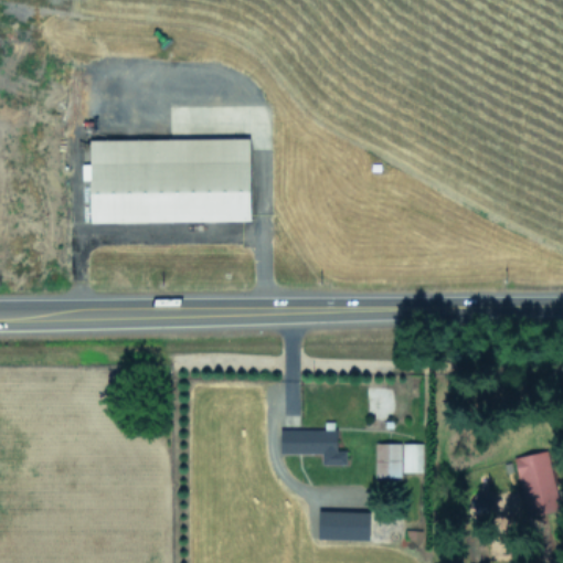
[(92,224),(252,222),(250,139),(91,141),(91,166),(83,166),(83,181),(91,181),(92,224)]
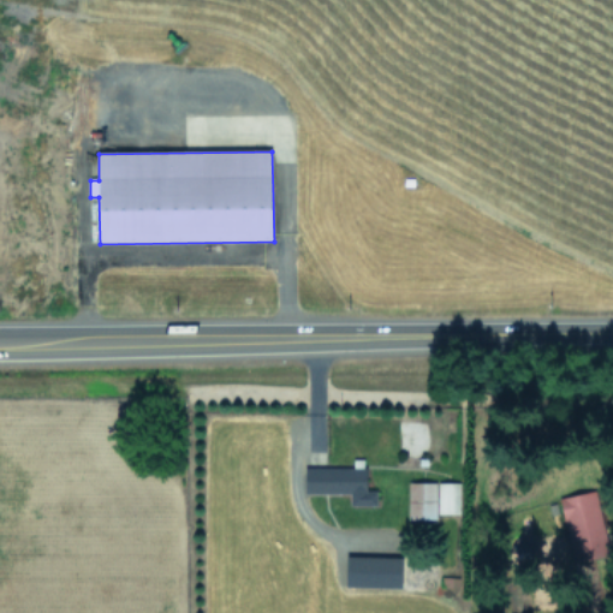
[(305,470),(307,495),(351,495),(351,507),(378,507),(378,492),(368,492),(368,469),(305,470)]
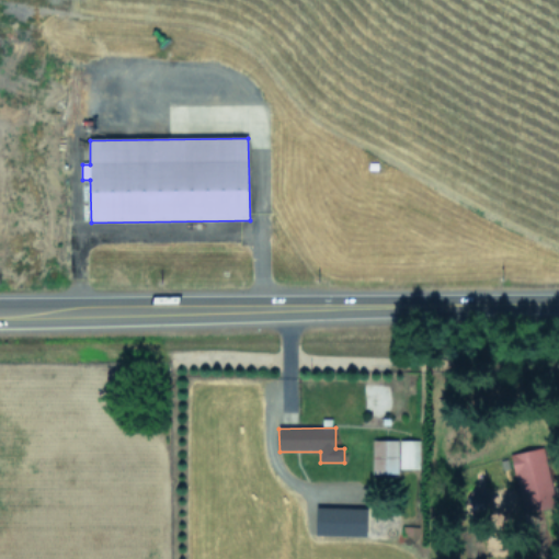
[(398,441),(373,442),(374,475),(399,475),(398,441)]
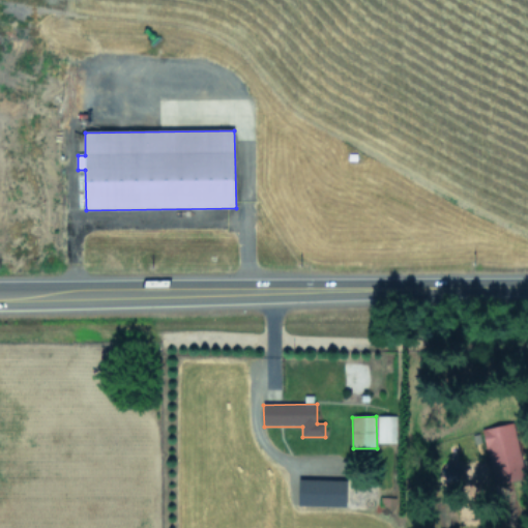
[(397,444),(397,417),(378,417),(377,443),(397,444)]
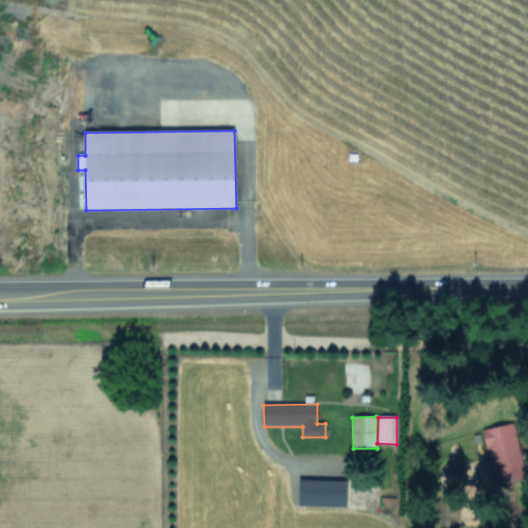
[(485,429),(494,488),(525,482),(516,423),(485,429)]
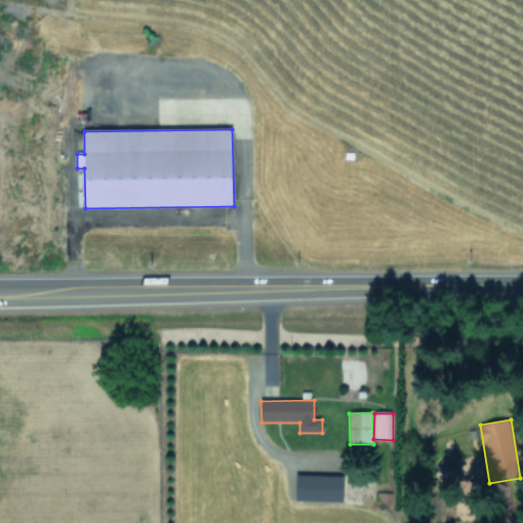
[(344,503),(344,477),(296,476),(296,501),(344,503)]
